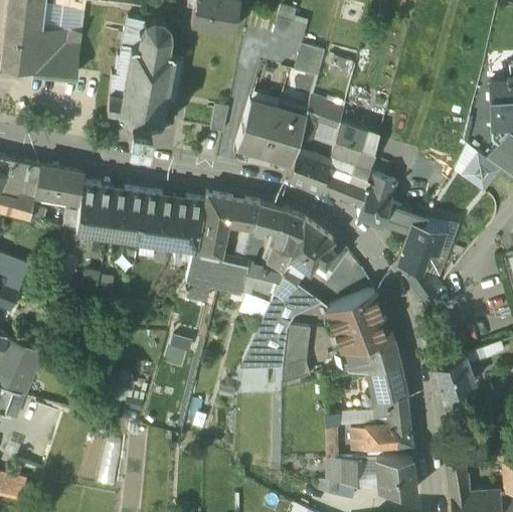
[(82,33),(40,28),(43,0),(8,0),(0,67),(35,71),(34,75),(75,80),(78,59),(79,59),(82,33)]
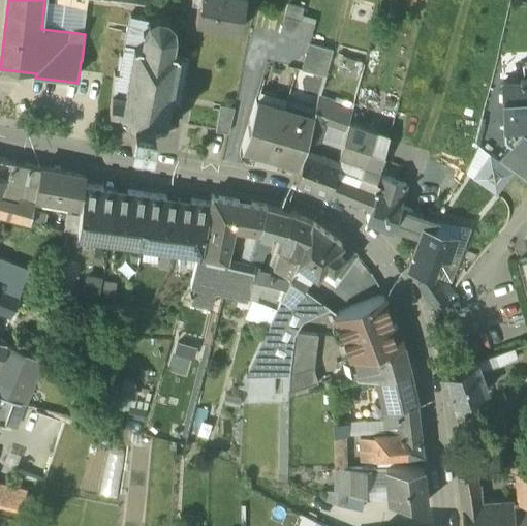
[(247,0),(200,0),(196,24),(241,32),(247,0)]
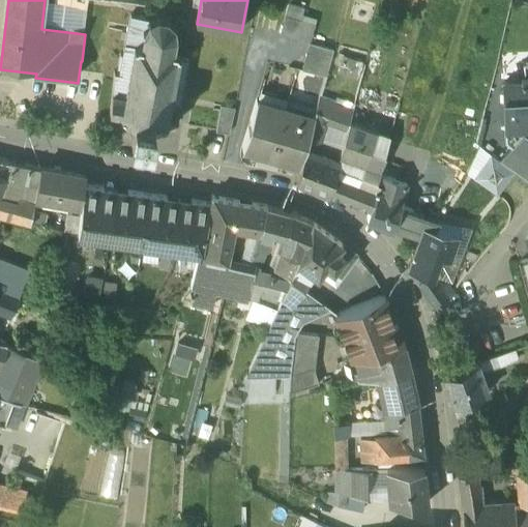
[(280,34),(311,44),(316,26),(302,22),(306,8),(289,3),(280,34)]
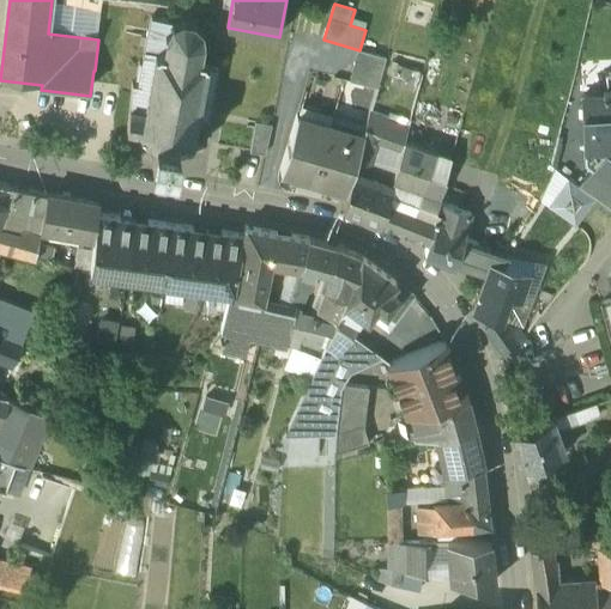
[(201,60),(197,59),(203,43),(206,44),(206,42),(205,42),(203,34),(205,31),(204,29),(200,28),(197,24),(197,22),(194,20),(193,23),(186,20),(185,18),(181,19),(182,22),(176,24),(152,19),(144,66),(140,65),(137,80),(140,81),(139,89),(134,87),(128,134),(144,138),(143,140),(149,140),(149,138),(156,140),(152,160),(175,164),(179,144),(187,145),(186,147),(192,148),(192,146),(204,148),(219,66),(203,62),(201,60)]
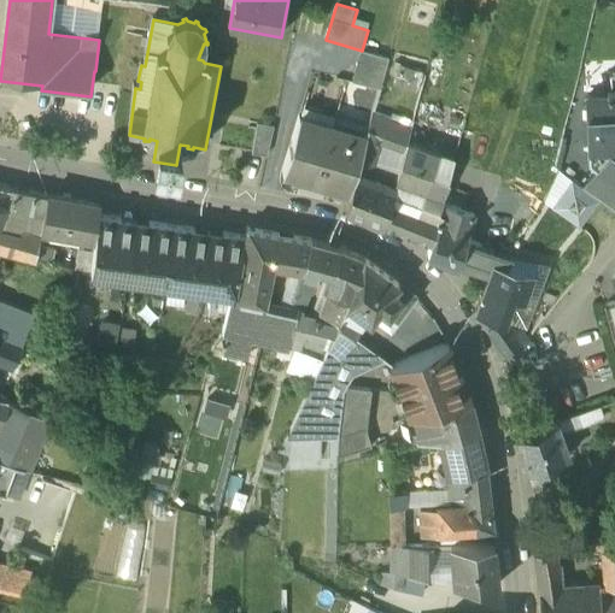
[(391,59),(362,51),(352,82),(381,90),(391,59)]
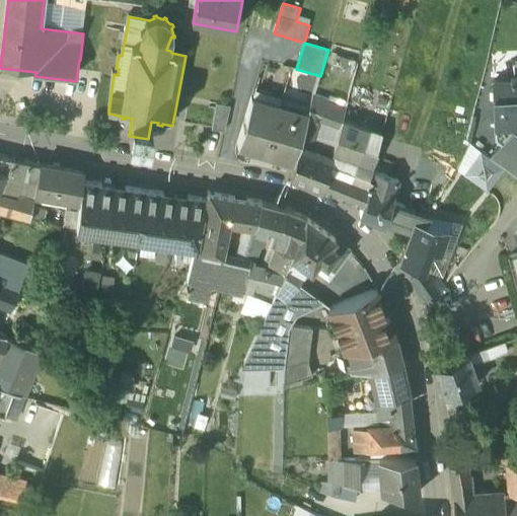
[(336,54),(330,71),(351,77),(356,60),(336,54)]
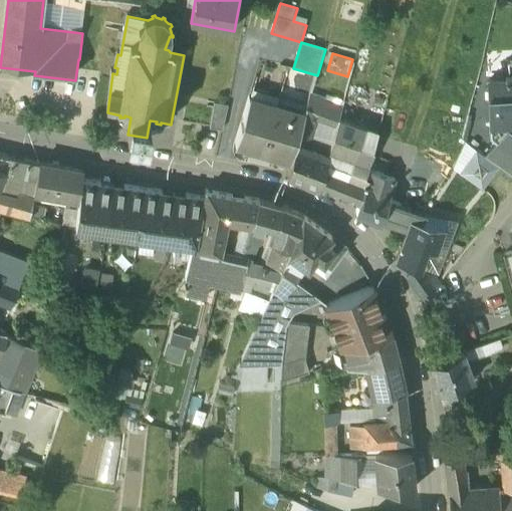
[(511,74),(488,75),(490,122),(511,120),(511,74)]
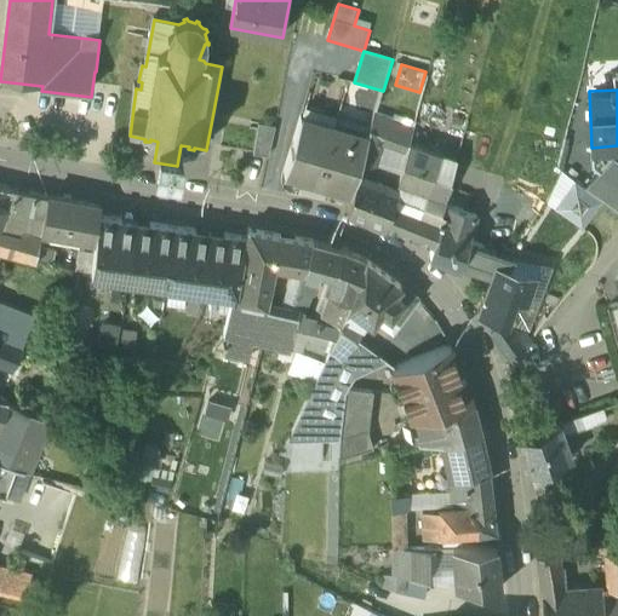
[(413,131),(376,116),(372,131),(384,134),(410,143),(413,131)]
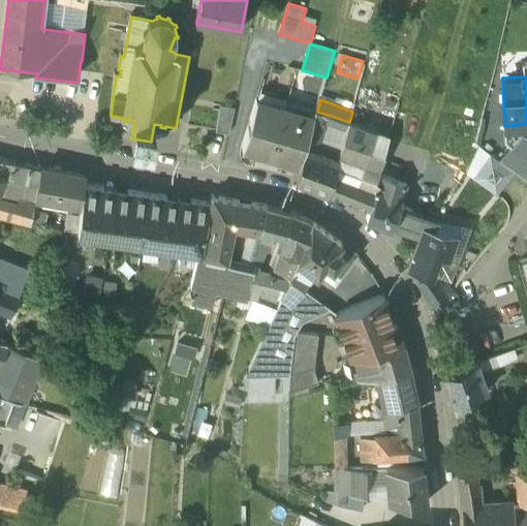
[(285,111),(257,101),(242,150),(272,159),(285,111)]
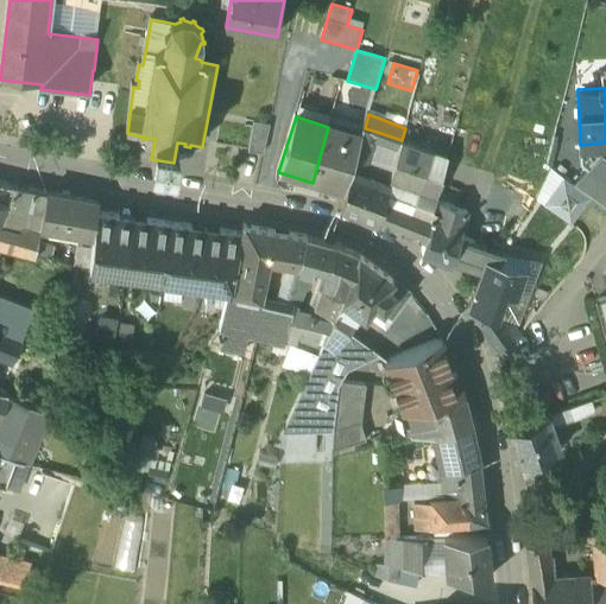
[(270,127),(254,124),(250,152),(265,154),(270,127)]
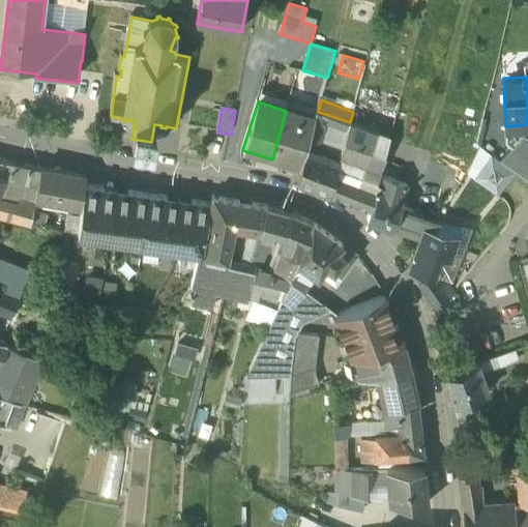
[(316,119),(286,111),(272,159),(301,168),(308,148),(313,130),(316,119)]
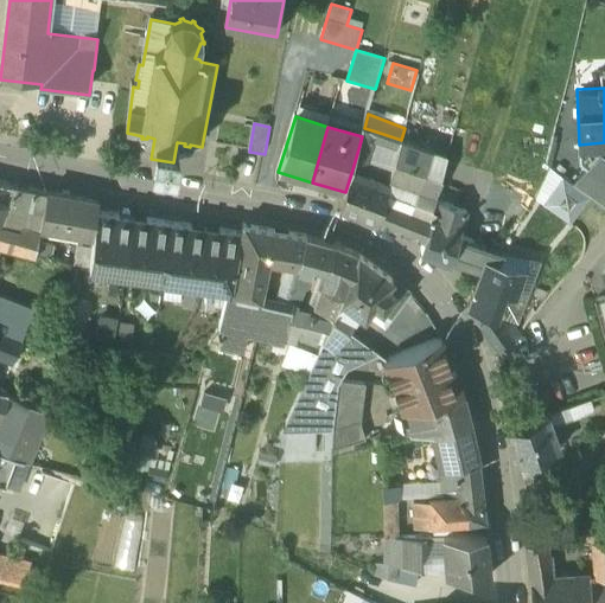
[(376,132),(364,128),(362,136),(358,149),(369,154),(376,132)]
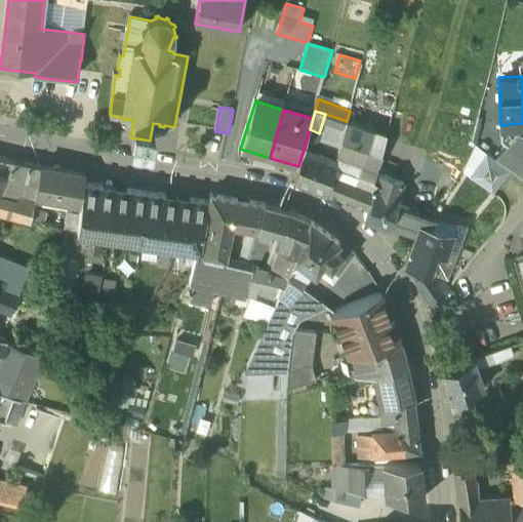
[(378,121),(350,111),(347,121),(374,131),(376,125),(378,121)]
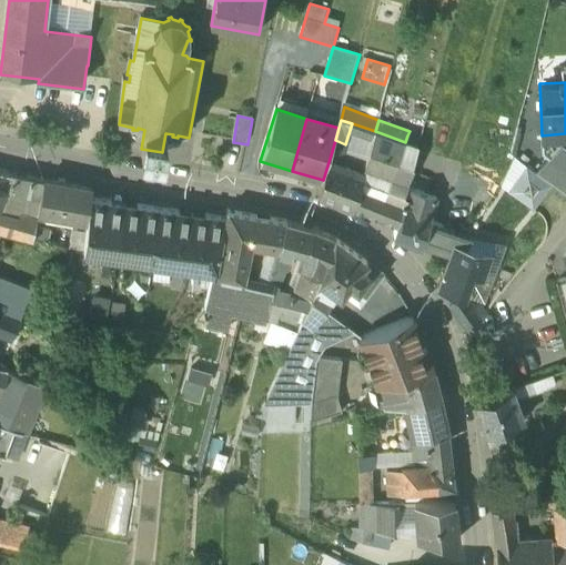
[(405,142),(375,131),(365,169),(391,177),(385,193),(360,188),(354,208),(398,226),(407,199),(404,198),(412,172),(397,167),(405,142)]
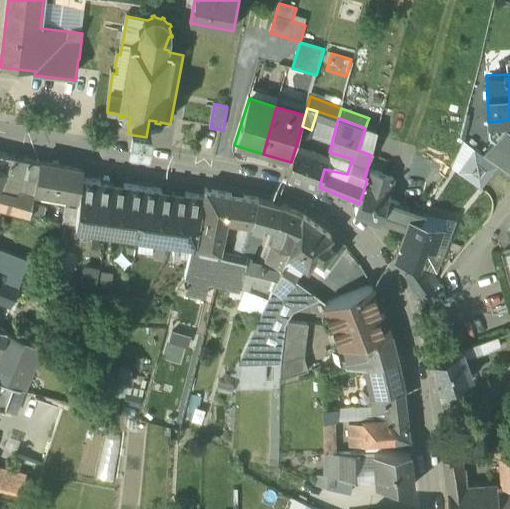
[(506,131),(509,133),(509,121),(488,122),(489,138),(496,143),(506,131)]
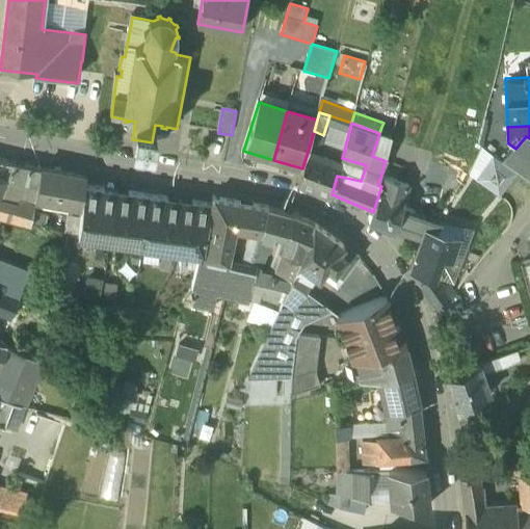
[(323,135),(314,131),(309,149),(302,168),(298,182),(332,194),(337,176),(341,162),(318,153),(323,135)]
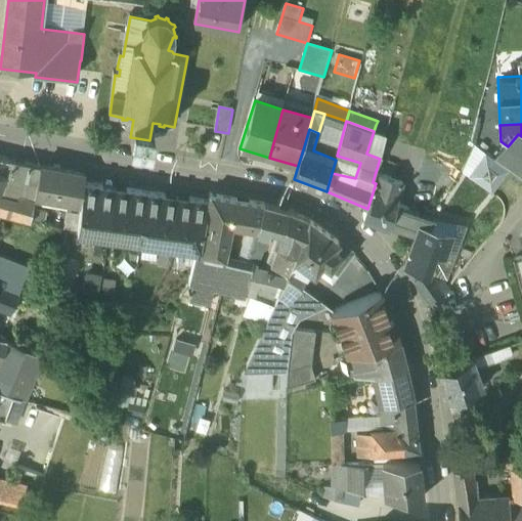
[(401,143),(419,148),(423,134),(405,129),(401,143)]
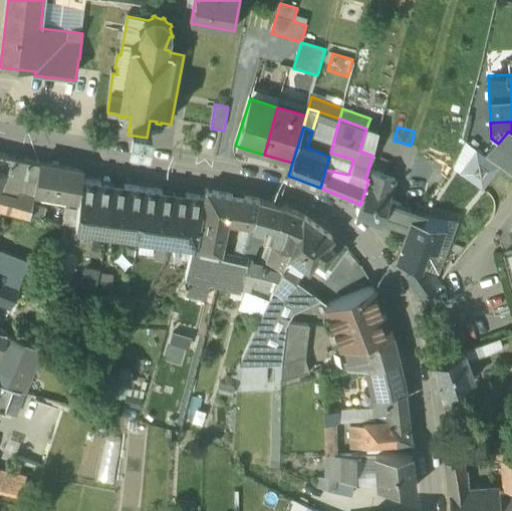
[(511,134),(508,132),(498,144),(486,157),(511,176),(511,134)]
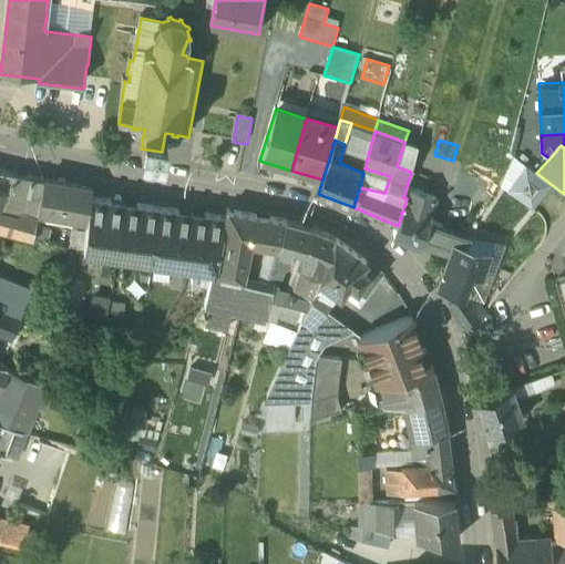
[(509,196),(531,213),(548,188),(526,172),(509,196)]
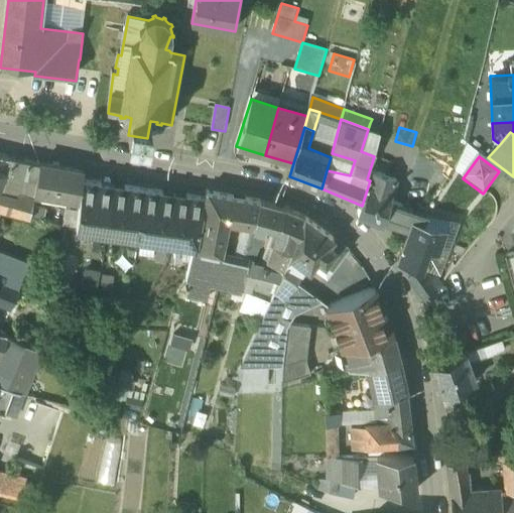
[(14,163),(0,159),(0,176),(8,179),(10,179),(14,163)]
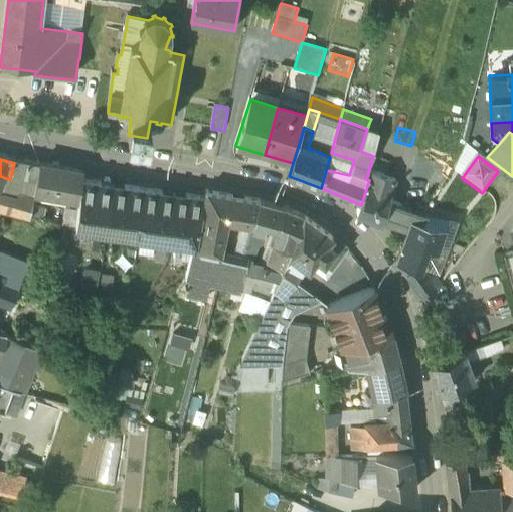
[(28,166),(14,163),(10,179),(24,182),(28,166)]
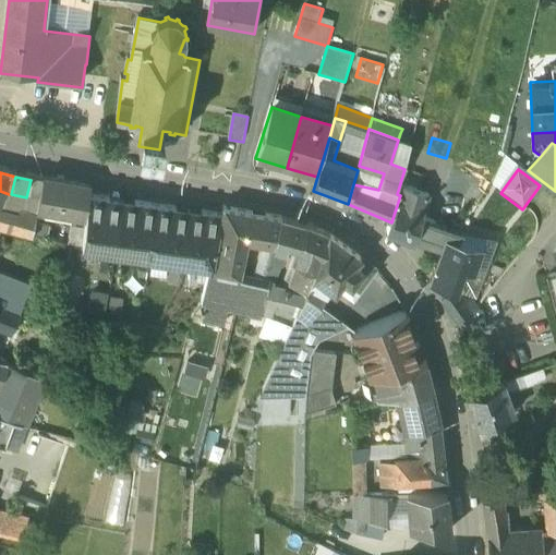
[(46,183),(31,180),(26,197),(43,201),(46,183)]
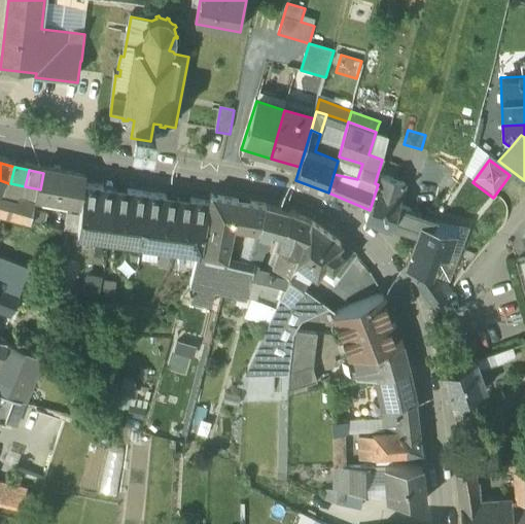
[(65,178),(43,173),(40,189),(37,201),(82,209),(86,188),(88,180),(65,178)]
